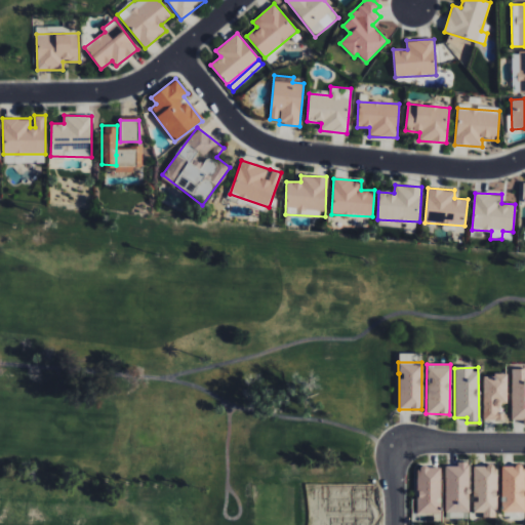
[(524,369),(511,370),(511,419),(523,419),(523,425),(524,423),(524,369)]
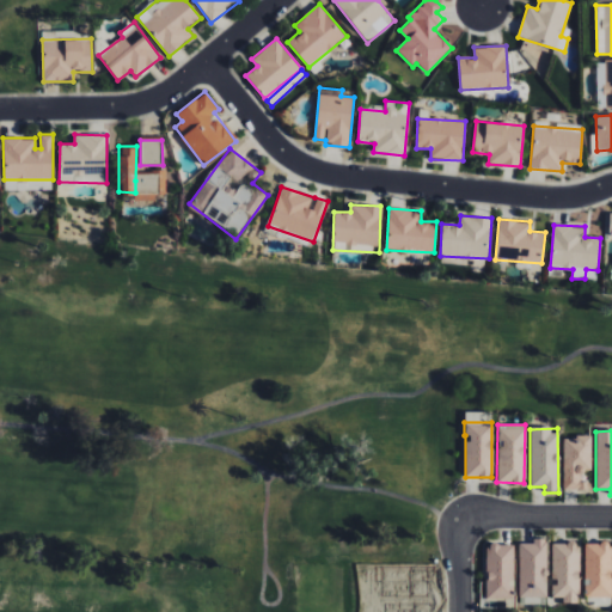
[(563,436),(562,490),(586,490),(586,482),(579,482),(580,472),(591,472),(591,436),(563,436)]
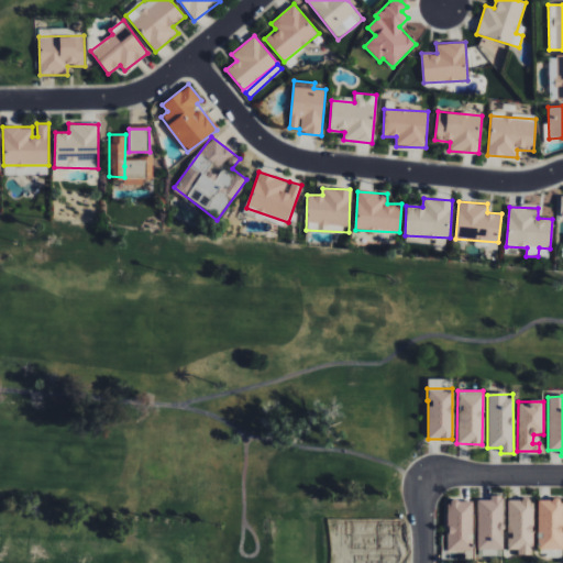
[(477,500),(476,549),(501,550),(503,496),(489,495),(489,500),(477,500)]
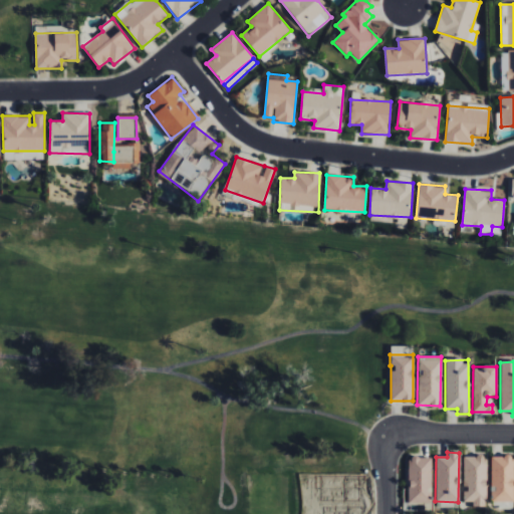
[(463,456),(463,490),(462,502),(472,502),(472,507),(486,507),(486,456),(463,456)]
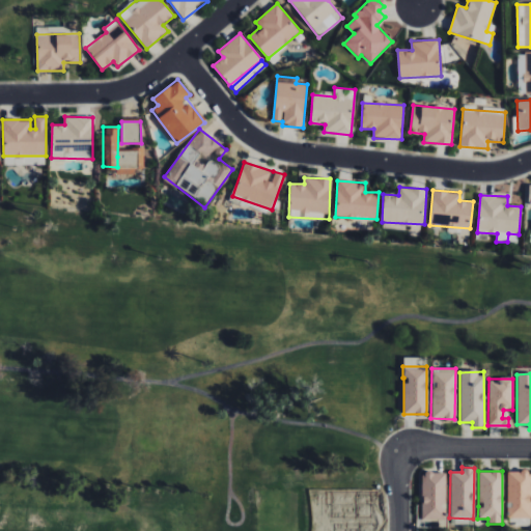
[(507,471),(506,519),(529,519),(530,471),(507,471)]
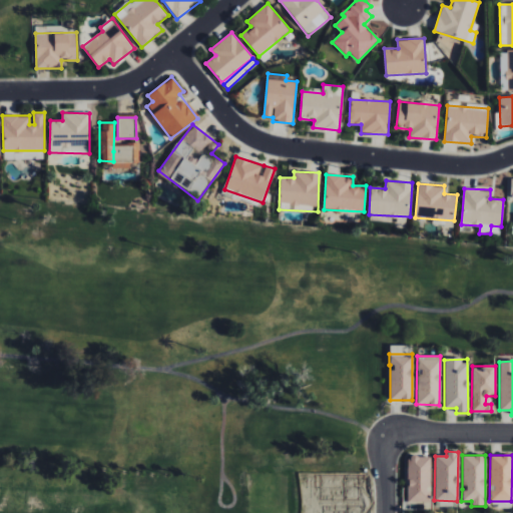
[(431,457),(408,456),(406,502),(429,503),(431,457)]
